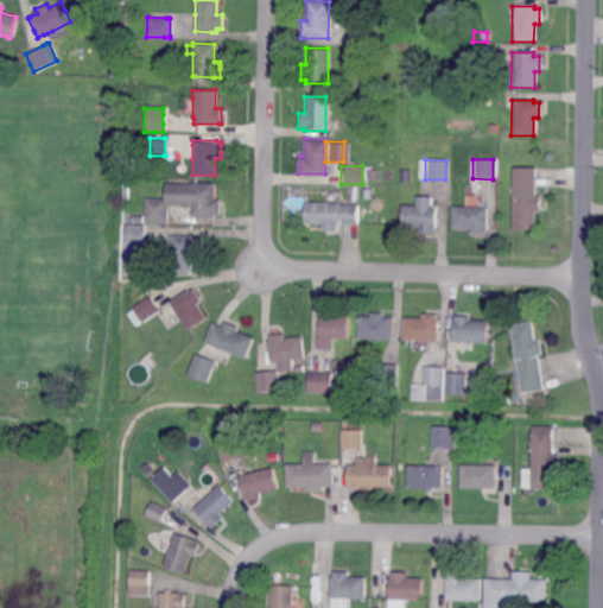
[(534,185),(534,196),(539,196),(539,211),(533,211),(533,230),(511,229),(512,184),(512,168),(534,169),(534,185)]
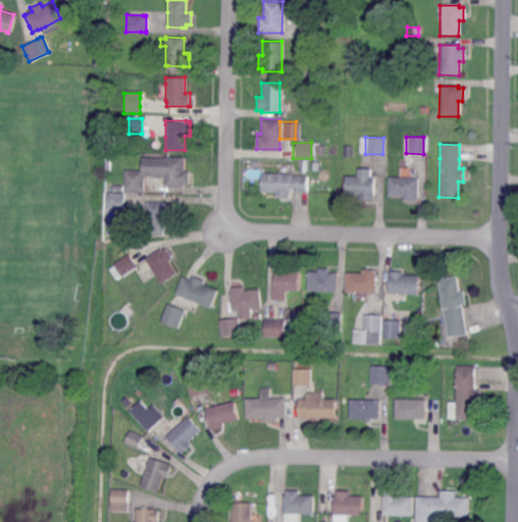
[(350,156),(342,156),(342,147),(350,147),(350,156)]
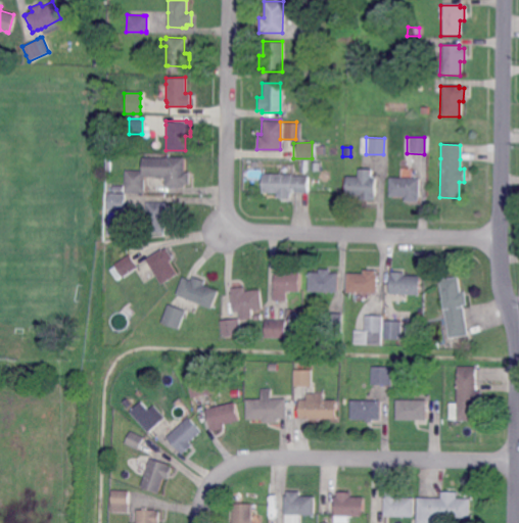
[(182,171),(187,171),(187,175),(187,176),(187,177),(187,184),(182,184),(182,186),(182,187),(181,187),(173,187),(163,187),(163,177),(142,176),(142,191),(142,192),(139,192),(130,192),(122,192),(123,180),(123,169),(135,170),(140,170),(140,156),(183,157),(182,171)]
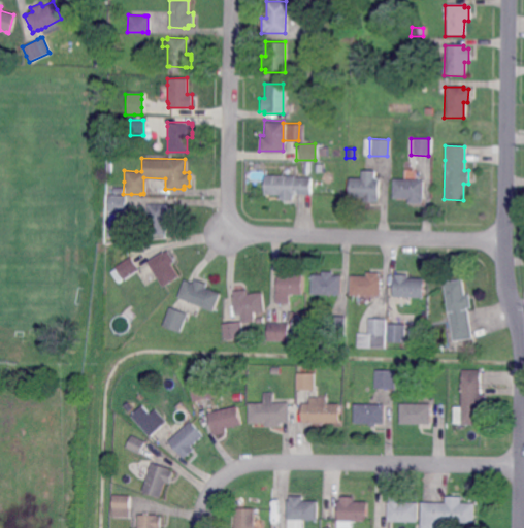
[(373,178),(379,179),(378,198),(377,197),(375,202),(362,202),(363,197),(349,197),(349,178),(361,178),(361,170),(374,171),(373,178)]
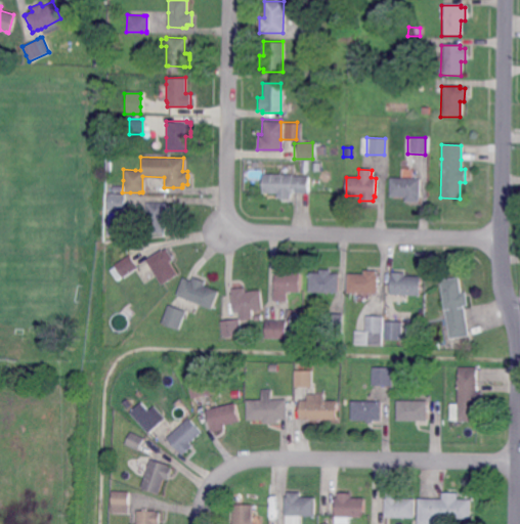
[(306,191),(289,190),(288,199),(275,198),(275,192),(261,192),(261,172),(291,173),(291,175),(306,175),(306,191)]
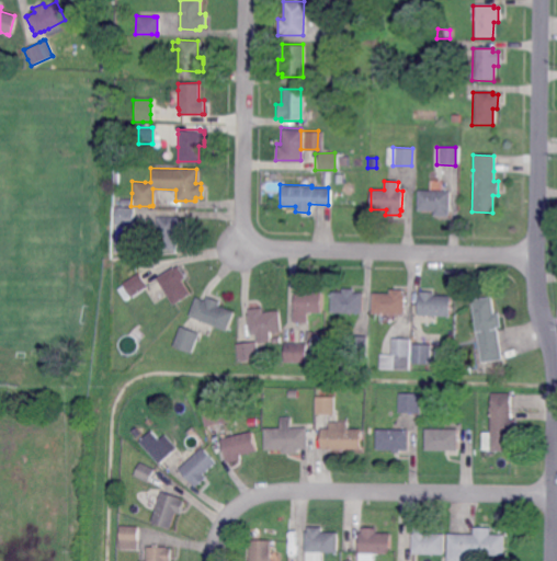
[(447,216),(432,216),(433,210),(417,210),(417,190),(448,191),(447,216)]
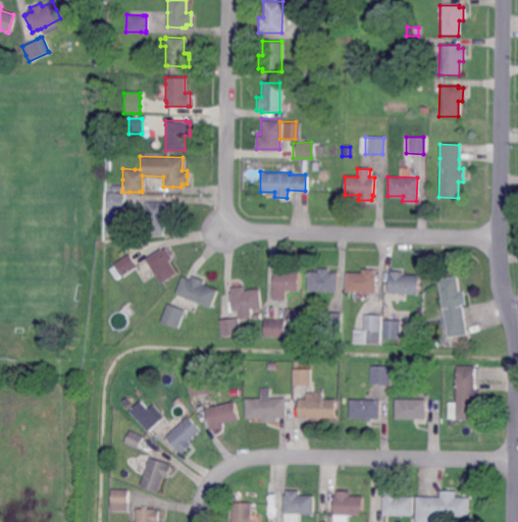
[(121,208),(120,208),(105,208),(106,193),(114,193),(122,193),(122,194),(121,203),(121,208)]
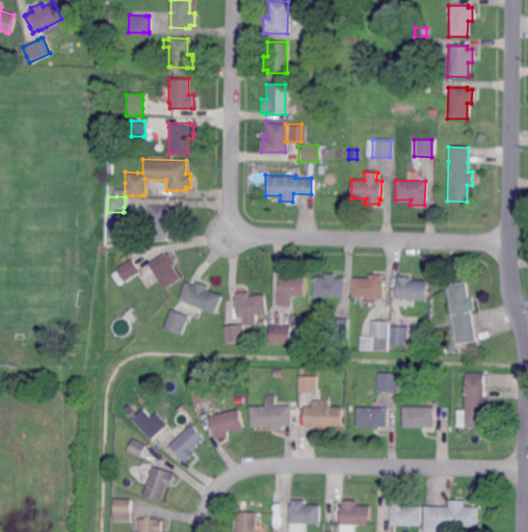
[(170,222),(165,222),(164,238),(147,237),(147,216),(147,207),(165,207),(165,209),(170,210),(170,222)]
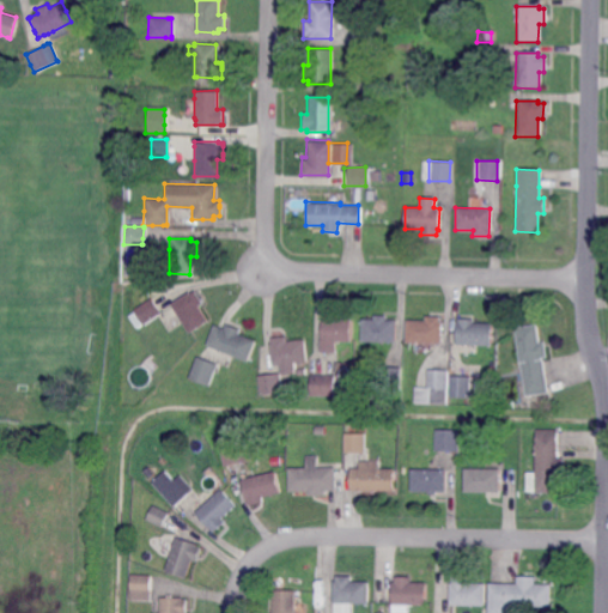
[(186,333),(178,322),(168,303),(190,289),(192,290),(195,295),(196,298),(200,303),(195,305),(205,321),(186,333)]
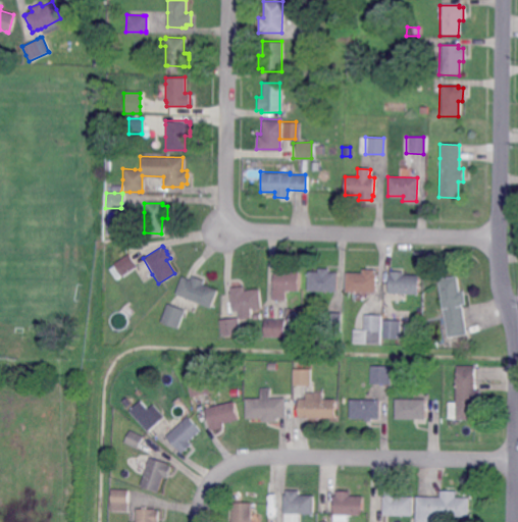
[(123,256),(126,254),(127,254),(128,255),(136,266),(132,269),(131,269),(130,270),(134,276),(120,285),(114,276),(108,268),(109,260),(120,252),(123,256)]
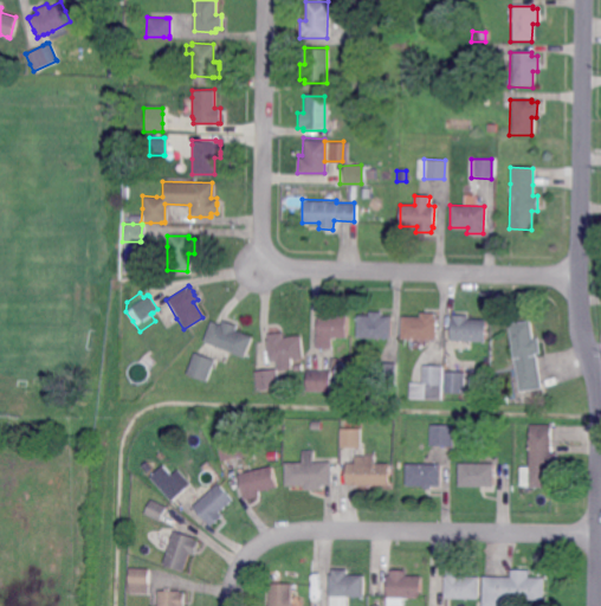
[(379,316),(387,316),(388,317),(388,329),(387,339),(385,339),(354,339),(355,316),(361,316),(367,316),(367,313),(369,313),(370,313),(373,313),(379,313),(379,316)]
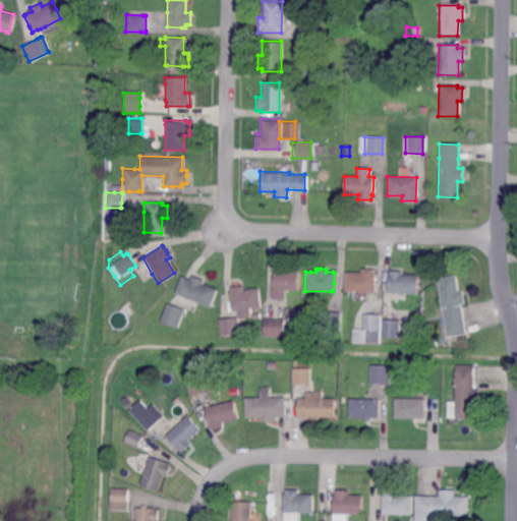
[(374,273),(375,273),(375,292),(372,292),(362,291),(351,291),(349,291),(347,291),(344,291),(345,272),(360,273),(361,269),(362,269),(364,269),(374,269),(374,273)]
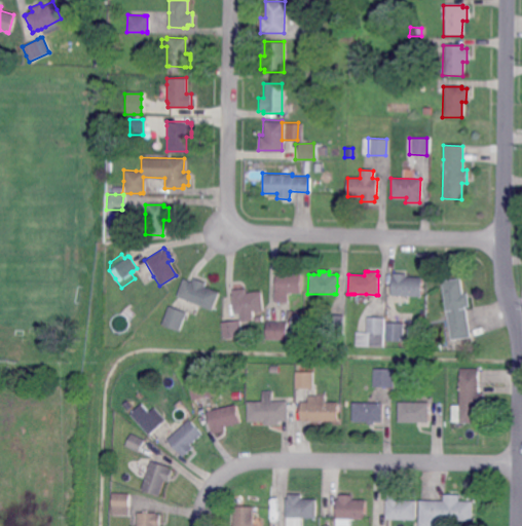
[(299,292),(287,291),(287,294),(287,301),(285,301),(277,300),(274,300),(275,274),(275,272),(283,272),(286,272),(300,273),(299,292)]
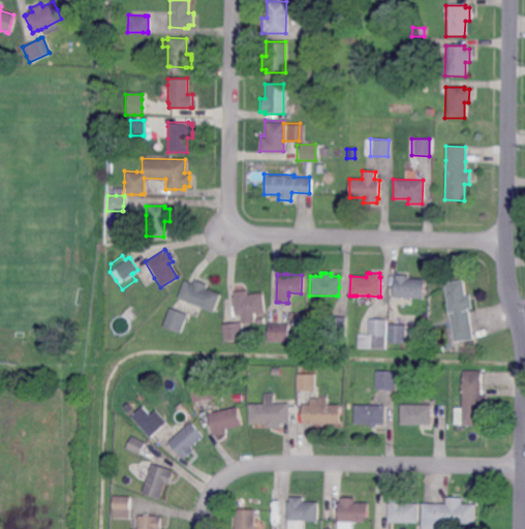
[(422,298),(407,297),(407,304),(406,304),(395,303),(392,303),(392,300),(392,297),(392,296),(392,292),(392,291),(392,274),(393,274),(399,274),(402,274),(404,274),(406,274),(406,277),(414,278),(420,278),(423,278),(422,288),(422,298)]
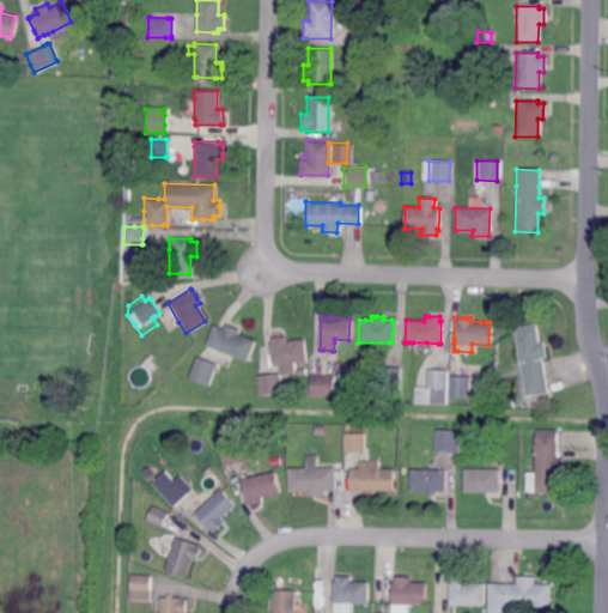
[(225,329),(226,326),(238,331),(237,333),(255,340),(247,362),(237,358),(233,357),(222,352),(220,351),(207,346),(205,345),(213,325),(216,325),(222,328),(225,329)]
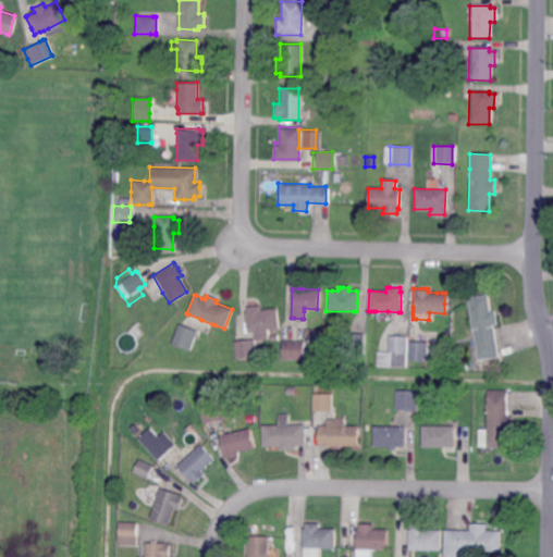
[(488,311),(492,310),(493,313),(493,314),(495,324),(490,325),(490,326),(490,327),(494,355),(494,357),(476,360),(465,298),(466,298),(477,296),(484,295),(486,295),(488,311)]
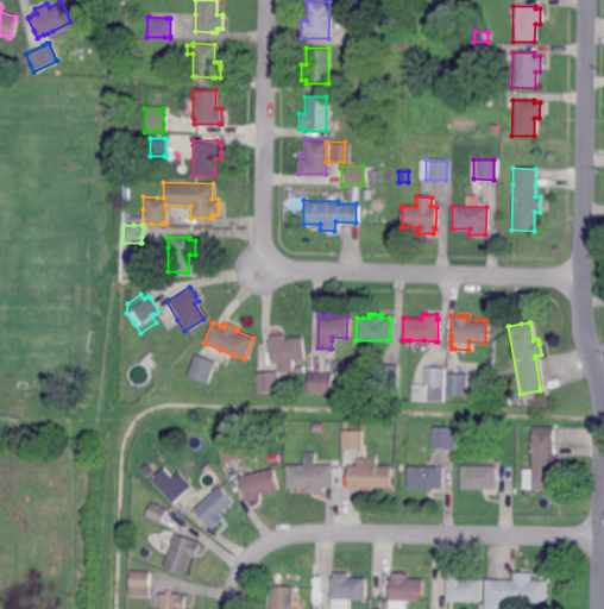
[(285,338),(302,336),(303,341),(304,357),(291,359),(272,362),(271,362),(269,344),(268,339),(269,339),(270,339),(270,336),(269,334),(276,333),(278,333),(280,332),(285,332),(285,334),(285,338)]
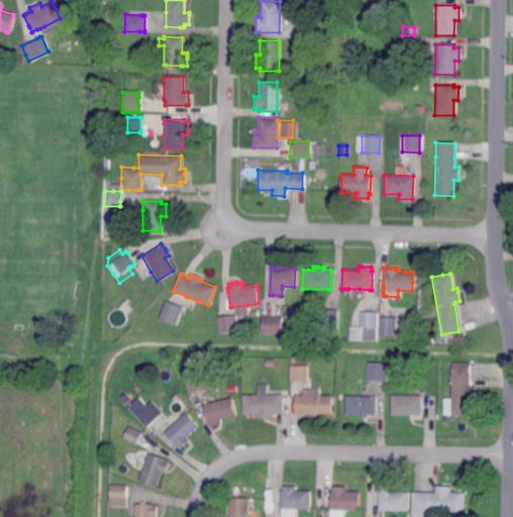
[(175,325),(162,320),(158,319),(165,300),(172,303),(182,307),(181,312),(175,325)]
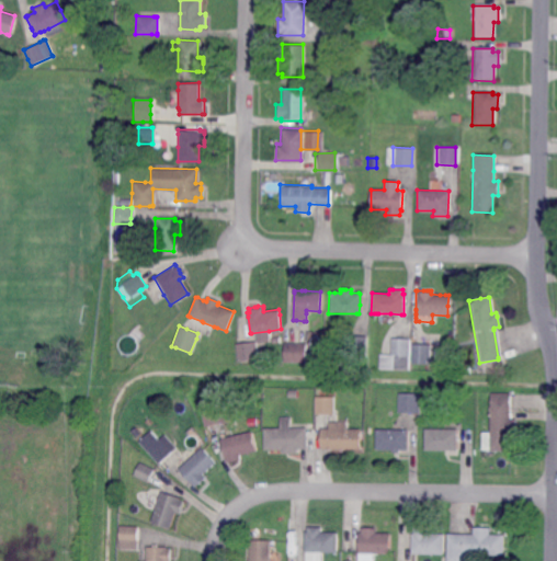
[(364,355),(355,355),(345,355),(347,335),(348,335),(363,335),(364,335),(364,355)]
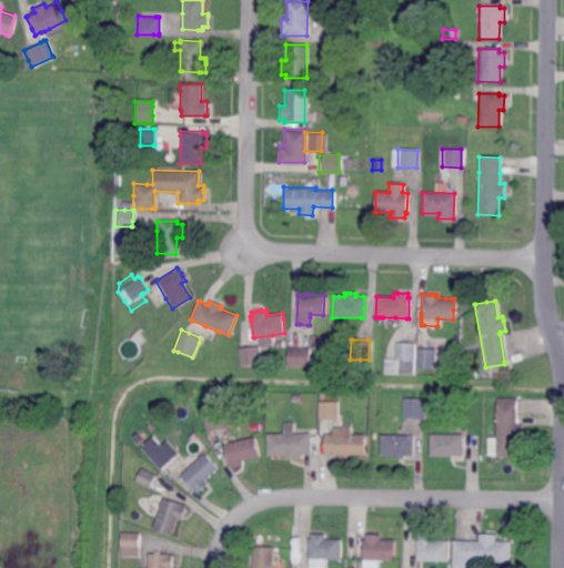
[(413,359),(412,359),(411,372),(382,371),(383,356),(395,357),(395,350),(395,342),(413,343),(414,343),(414,352),(413,359)]
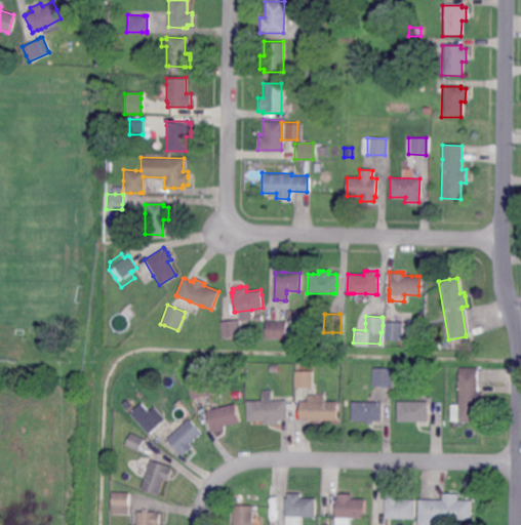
[(221,336),(218,322),(219,322),(236,319),(237,319),(239,334),(221,336)]
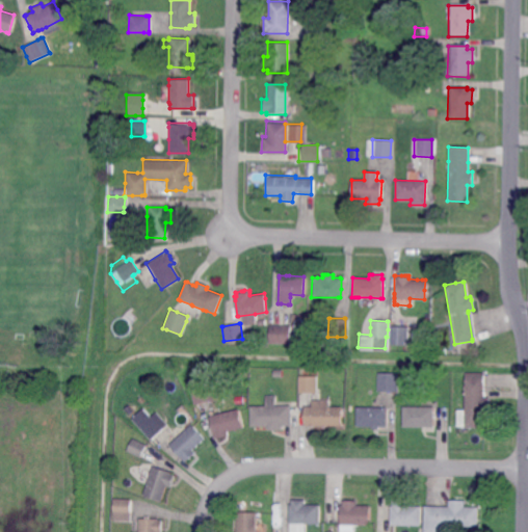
[(287,344),(268,343),(268,325),(269,325),(279,325),(287,326),(288,326),(287,344)]
